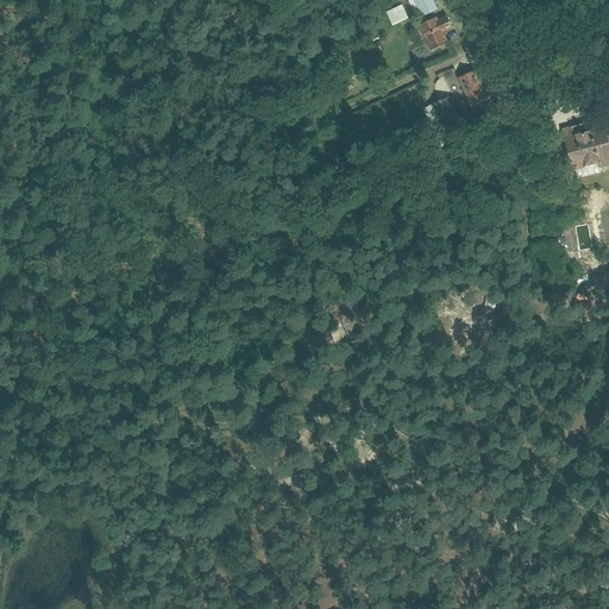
[(433,0),(408,0),(419,19),(438,10),(433,0)]
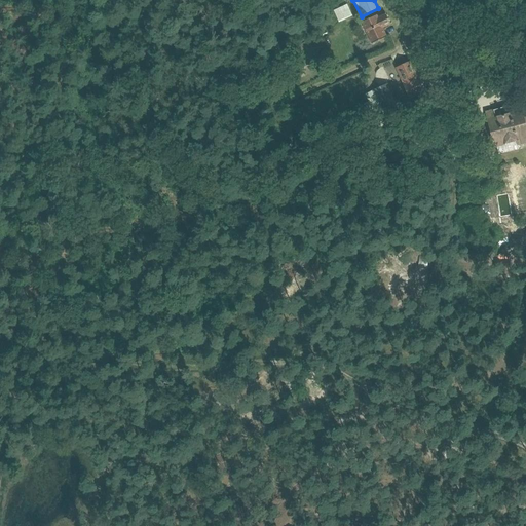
[(339,21),(351,15),(347,5),(335,10),(339,21)]
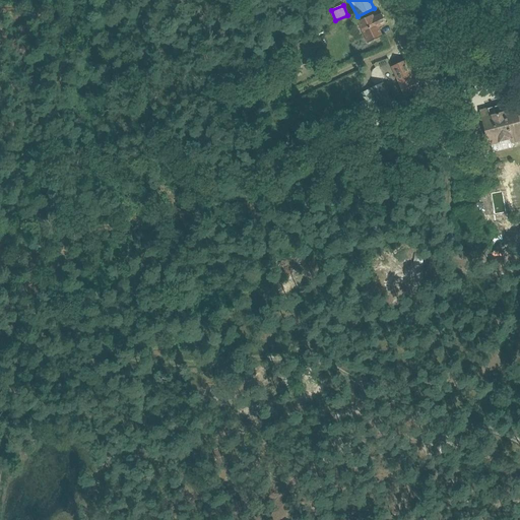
[(360,20),(366,34),(370,43),(383,36),(379,27),(386,23),(382,13),(370,19),(369,16),(360,20)]
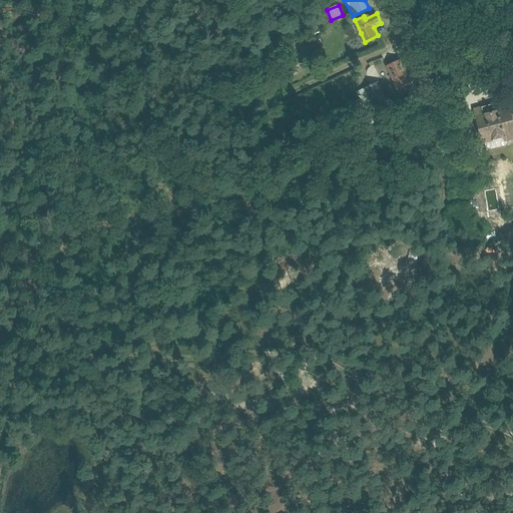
[(387,66),(401,95),(416,88),(410,75),(408,76),(401,60),(387,66)]
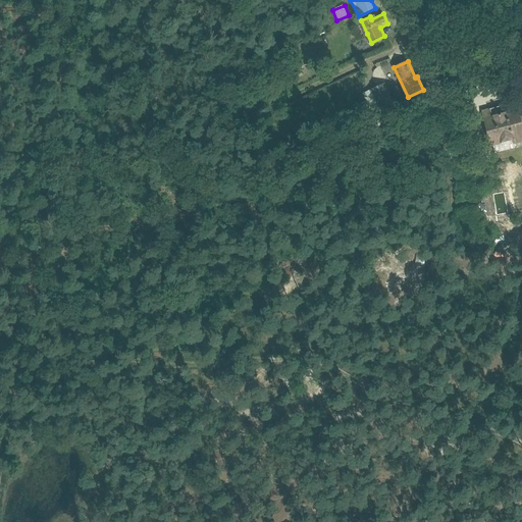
[(384,84),(363,94),(372,112),(393,102),(384,84)]
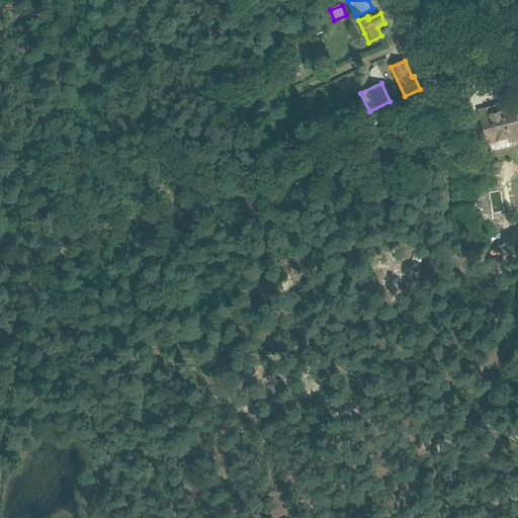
[(492,152),(502,150),(512,147),(510,141),(517,139),(517,125),(513,105),(502,108),(502,104),(487,108),(489,115),(482,117),(489,143),(490,143),(492,152)]
